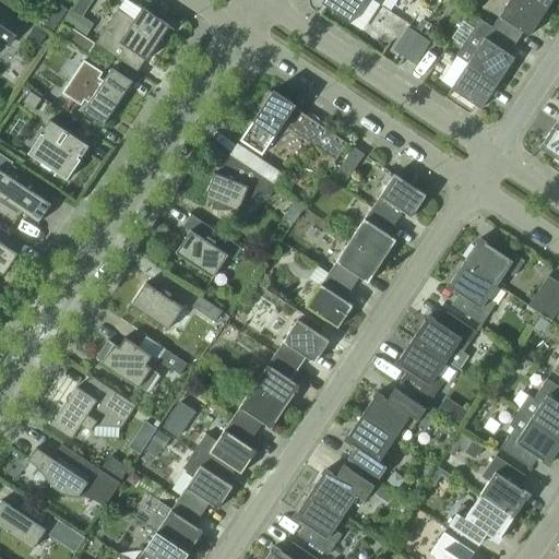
[(76,0),(63,21),(74,27),(92,0),(76,0)]
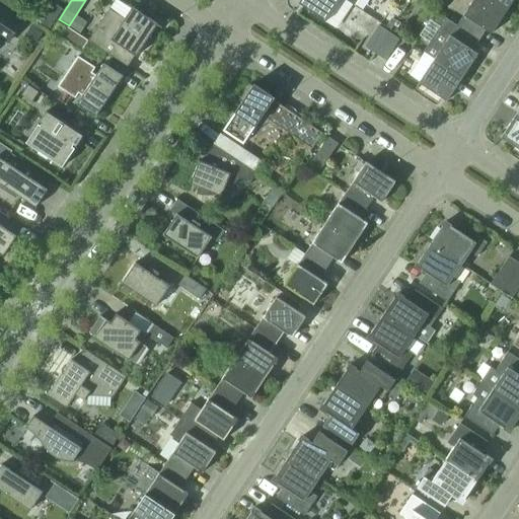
[(340,0),(299,0),(298,2),(325,21),(340,0)]
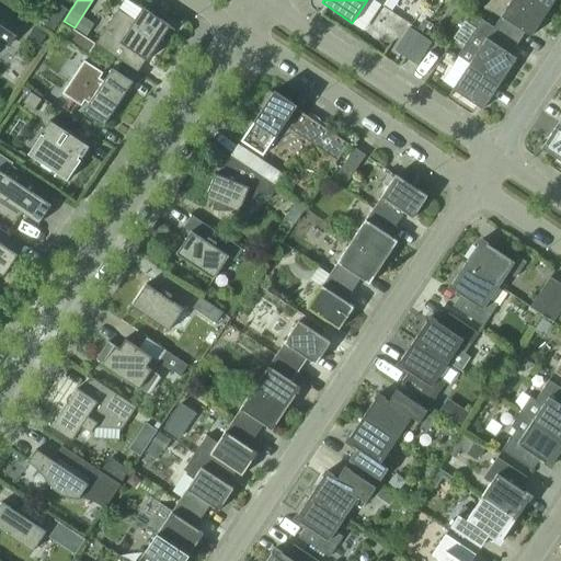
[(511,0),(493,27),(518,43),(525,33),(531,36),(548,11),(531,0),(511,0)]
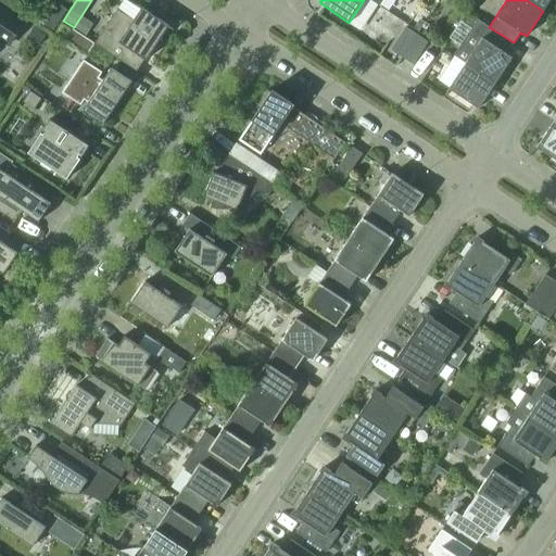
[(527,0),(543,11),(550,0),(527,0)]
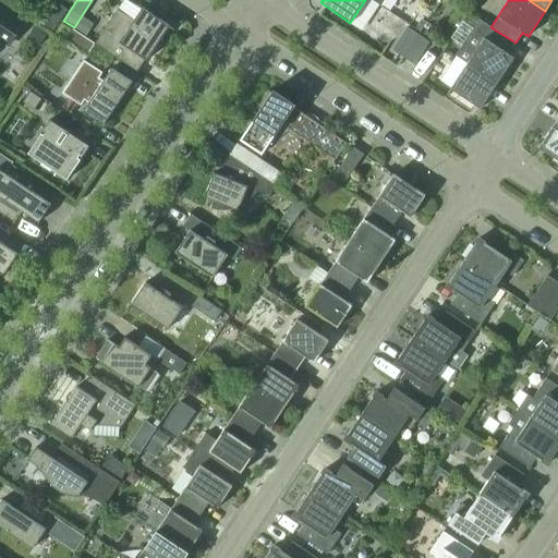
[(53,29),(68,9),(56,1),(41,22),(53,29)]
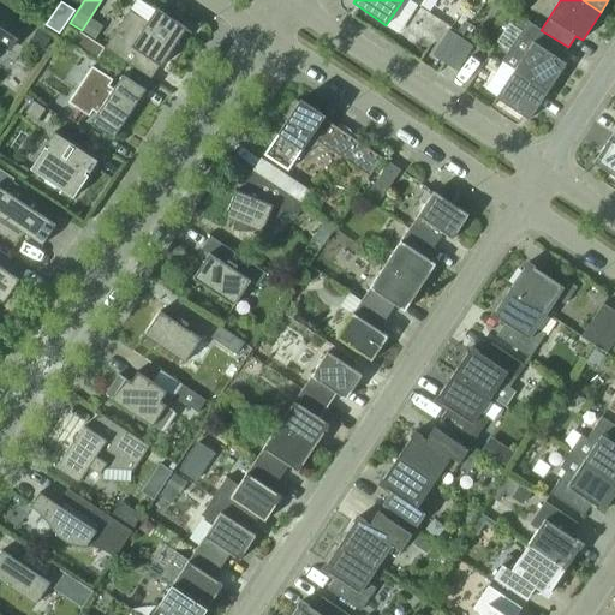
[(0,45),(9,51),(25,25),(0,7),(0,45)]
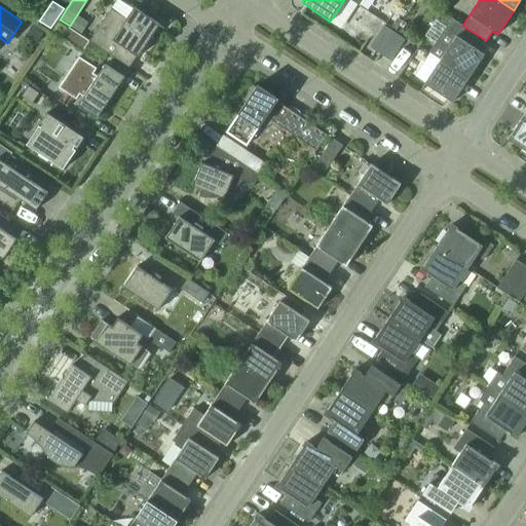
[(89,41),(129,67),(137,55),(138,57),(159,24),(135,7),(124,23),(109,12),(89,41)]
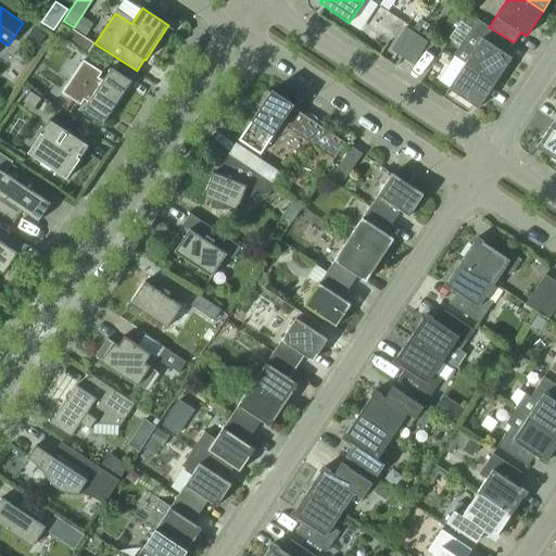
[(506,53),(514,42),(489,27),(477,19),(453,54),(465,63),(495,83),(512,58),(506,53)]
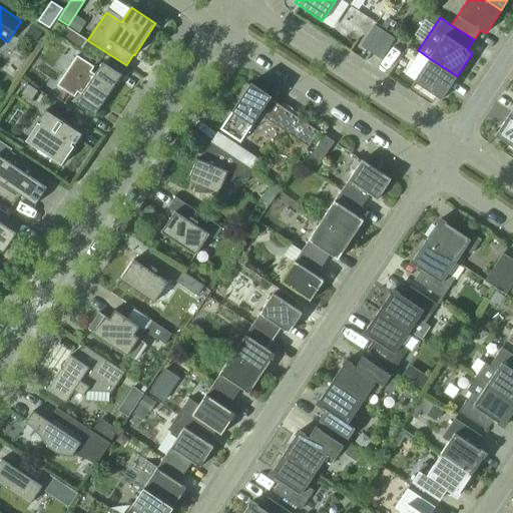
[(43,32),(32,25),(26,35),(36,42),(43,32)]
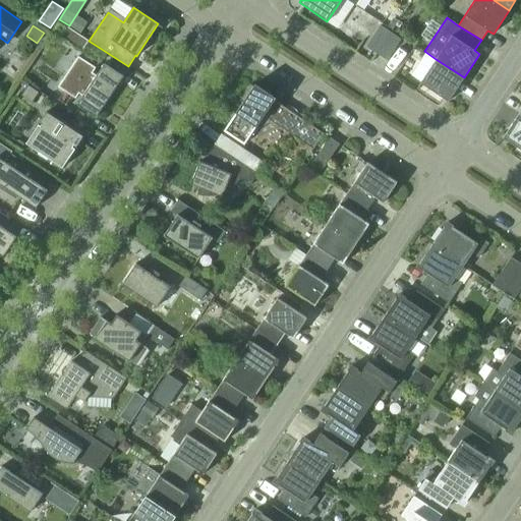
[(387,60),(401,39),(381,25),(366,47),(387,60)]
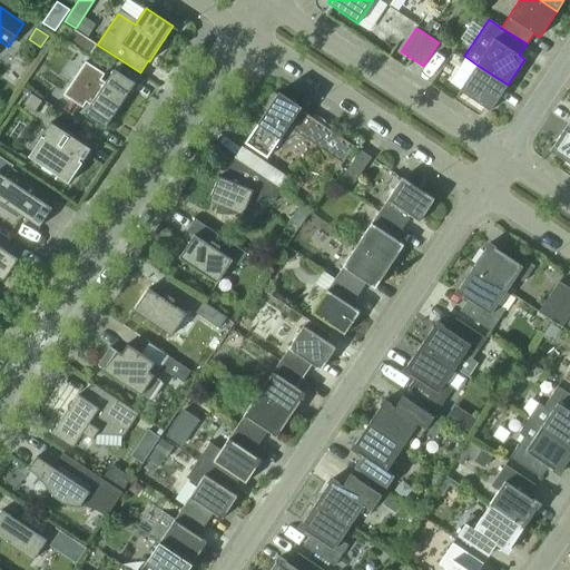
[(89,56),(97,45),(74,29),(66,40),(89,56)]
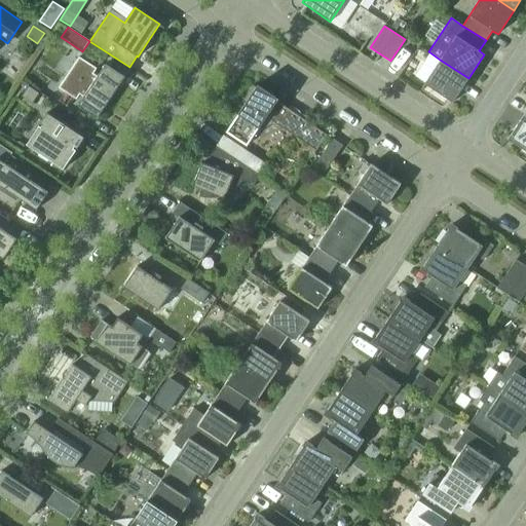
[(105,64),(98,75),(94,72),(97,68),(79,57),(60,86),(76,98),(79,92),(84,96),(78,105),(98,117),(124,76),(105,64)]
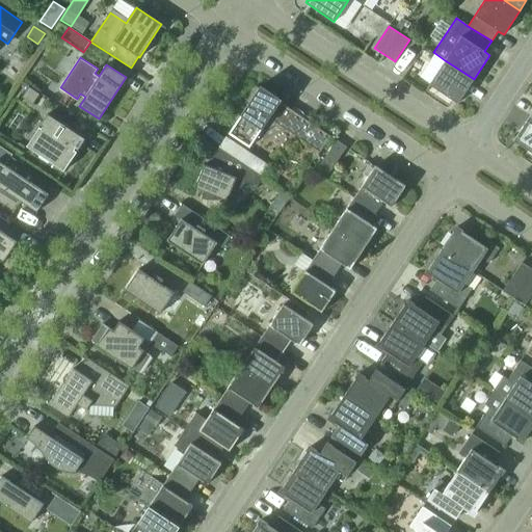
[(457,104),(474,79),(445,60),(429,84),(457,104)]
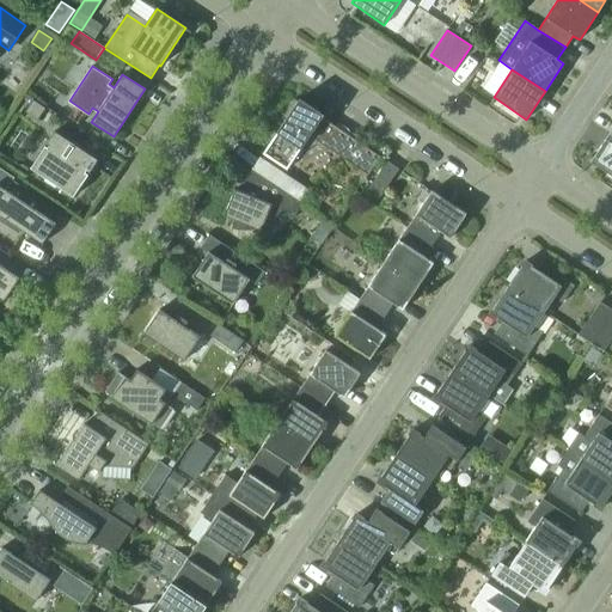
[(282,117),(286,120),(263,153),(287,170),(293,159),(300,164),(325,147),(368,175),(380,157),(294,99),(282,117)]
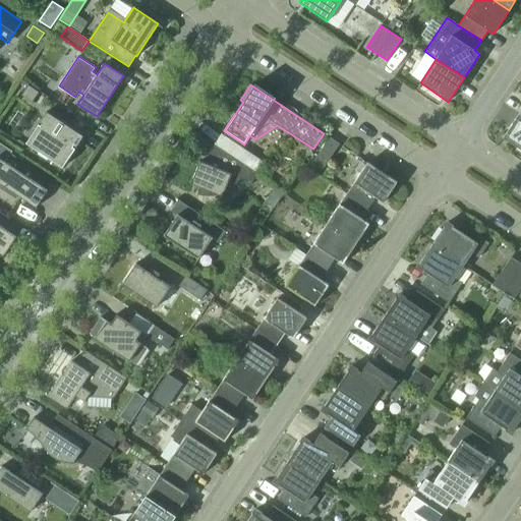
[(32,103),(38,93),(26,85),(20,96),(32,103)]
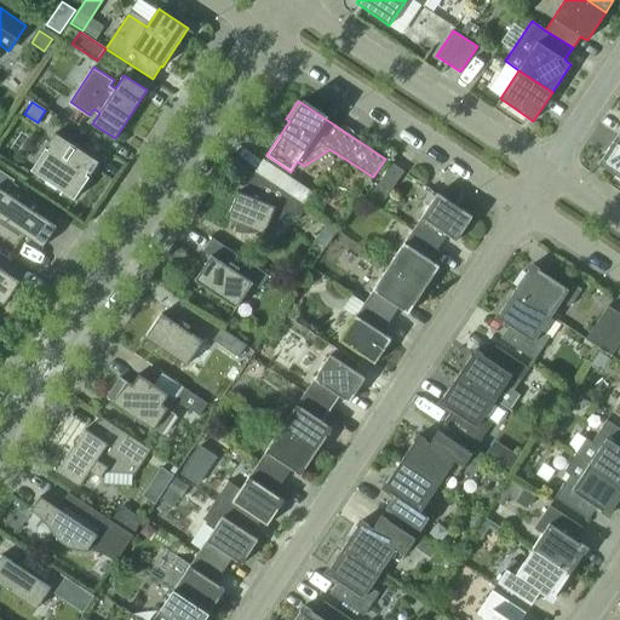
[(45,148),(30,170),(46,181),(45,182),(56,189),(57,188),(74,199),(90,177),(86,174),(87,172),(91,174),(98,164),(72,145),(73,144),(56,132),(47,145),(50,147),(47,149),(45,148)]
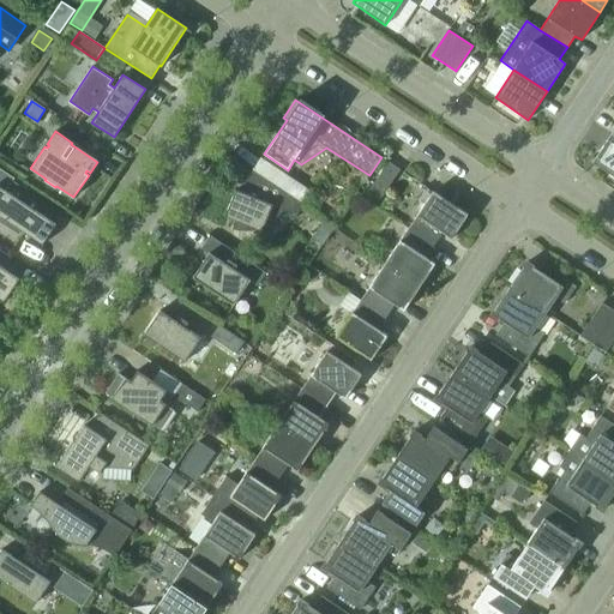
[(613,136),(611,134),(593,162),(613,176),(613,136)]
